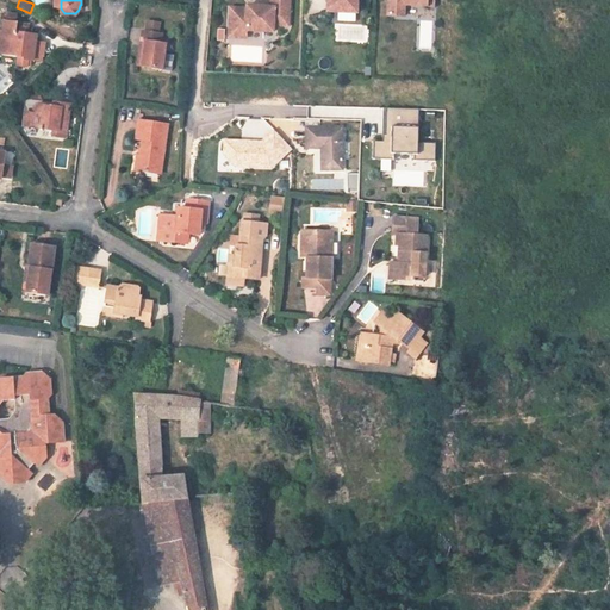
[(290,29),(291,0),(274,0),(273,11),(255,10),(250,8),(250,12),(234,11),(232,38),(248,39),(249,32),(275,35),(275,27),(290,29)]
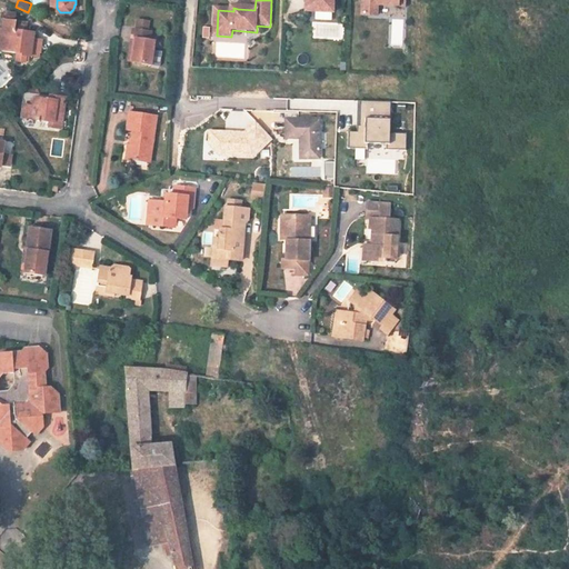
[(332,16),(332,0),(306,0),(306,15),(332,16)]
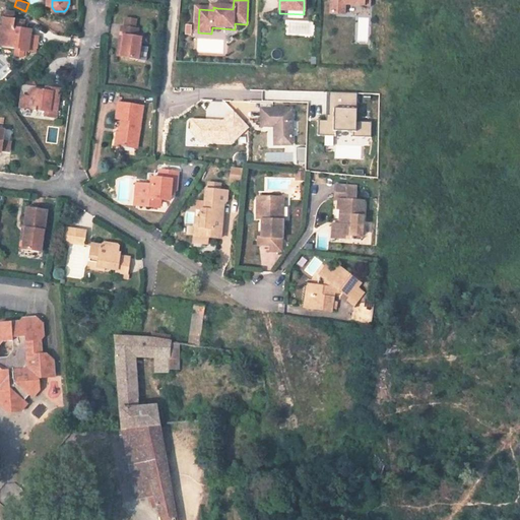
[(368,9),(368,0),(330,0),(330,16),(343,17),(343,8),(368,9)]
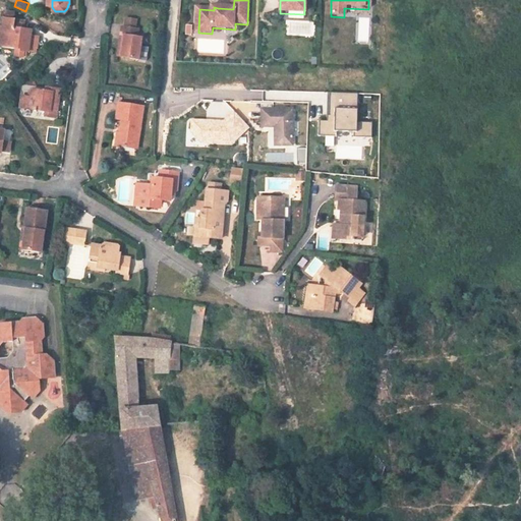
[(1,21),(0,30),(0,34),(3,35),(2,42),(18,44),(17,52),(25,53),(25,49),(31,50),(33,34),(24,33),(25,24),(13,23),(14,17),(15,15),(6,14),(5,22),(1,21)]
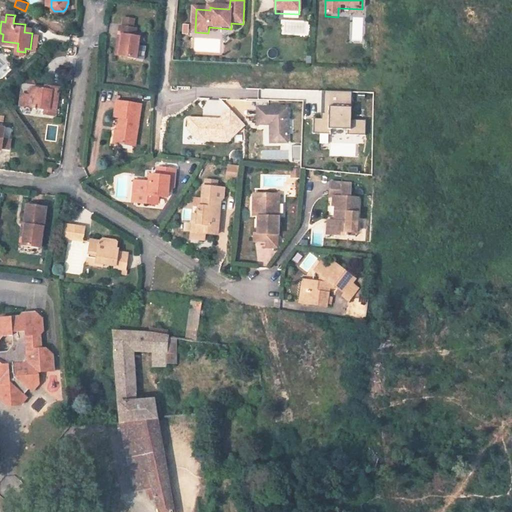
[(128,33),(124,52),(139,55),(143,33),(138,32),(140,25),(125,23),(123,32),(128,33)]
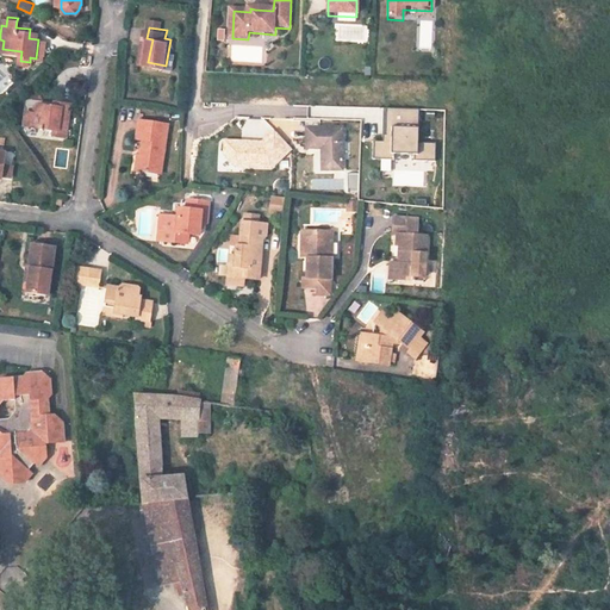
[(33,107),(30,123),(54,125),(53,131),(64,134),(70,100),(61,99),(61,104),(54,103),(38,100),(37,109),(33,107)]
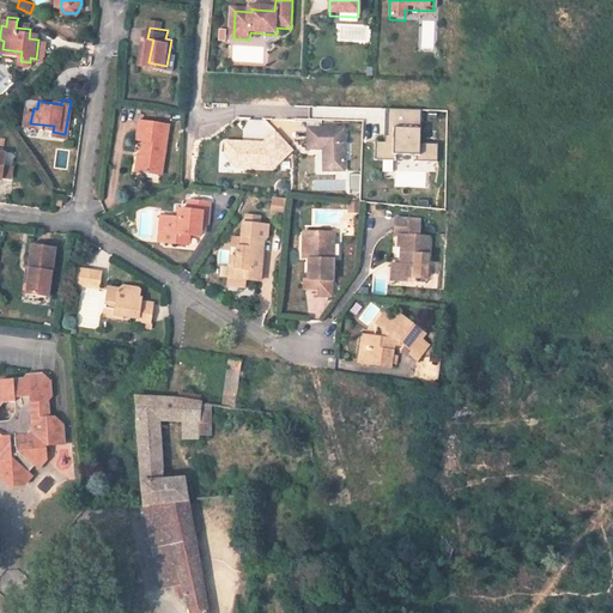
[(419,143),(420,109),(388,108),(387,141),(376,141),(375,158),(395,159),(395,152),(418,153),(418,161),(437,161),(437,143),(419,143)]
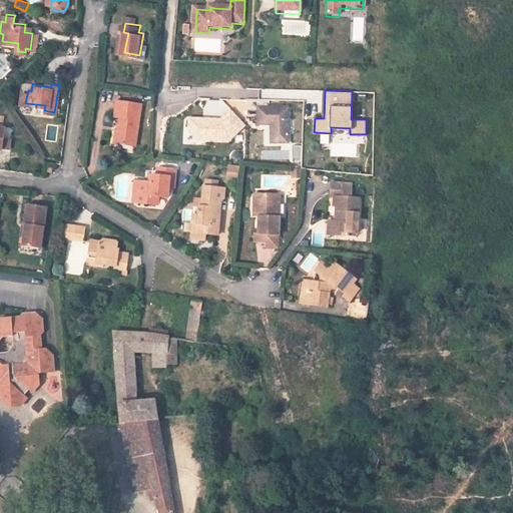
[(116,127),(114,127),(112,139),(134,143),(141,102),(117,97),(113,114),(119,115),(116,127)]
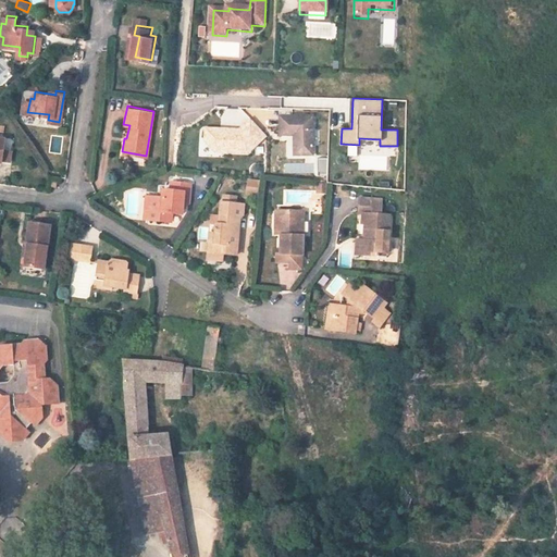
[(291,137),(292,158),(309,157),(307,116),(275,119),(276,137),(291,137)]
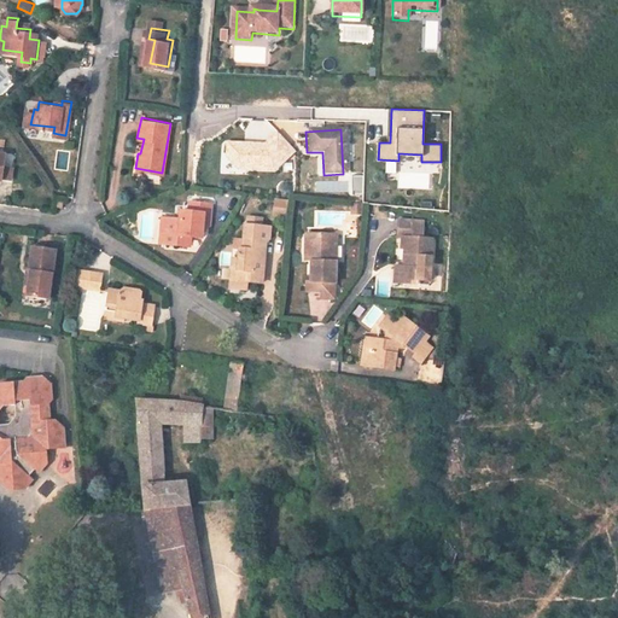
[(221,172),(279,173),(279,161),(291,161),(292,134),(269,134),(269,141),(222,140),(221,172)]
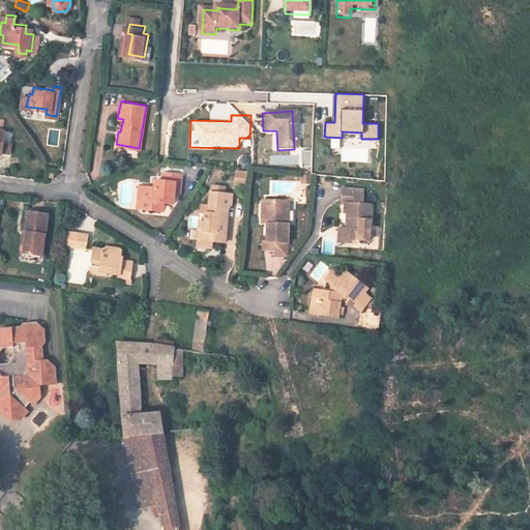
[(114,130),(118,131),(120,131),(123,119),(117,118),(114,130)]
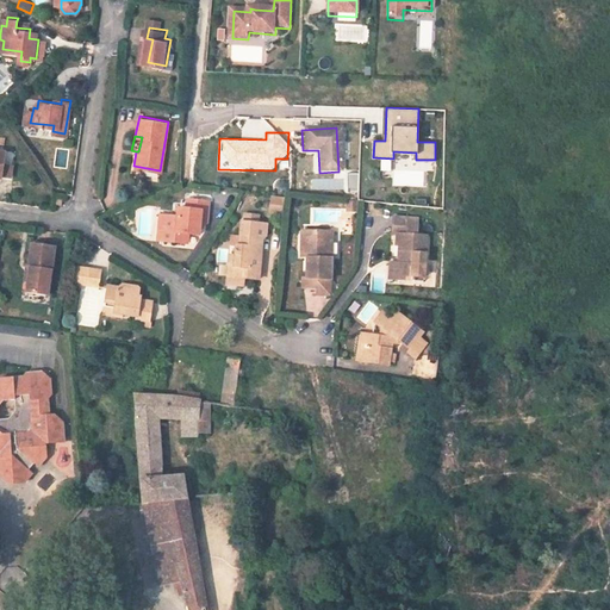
[(215,192),(215,203),(219,203),(219,206),(232,206),(232,192),(215,192)]
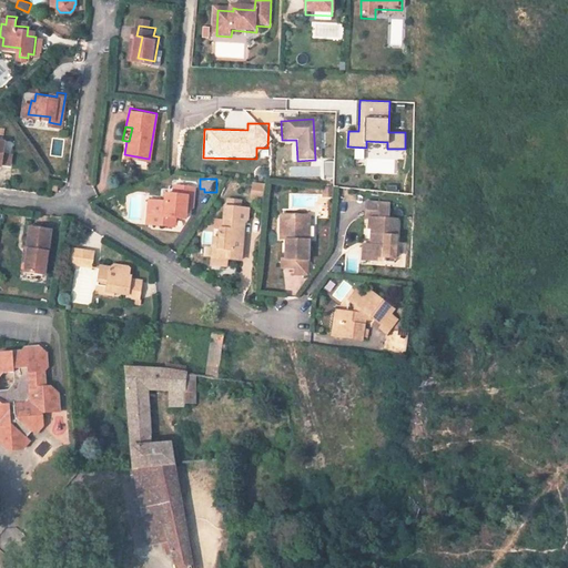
[(251,182),(250,198),(264,198),(264,182),(251,182)]
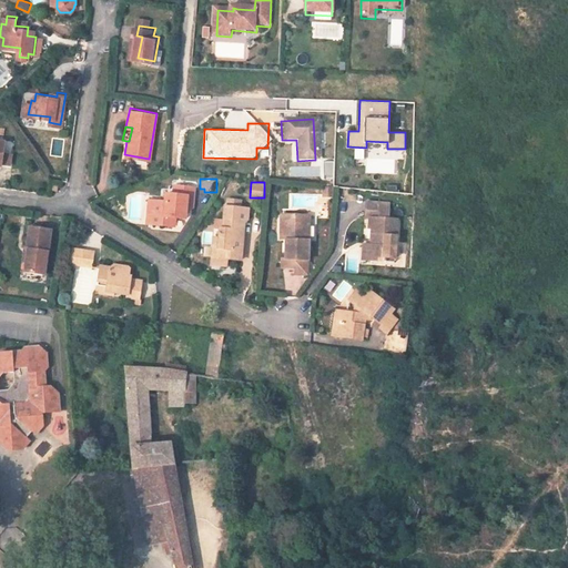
[(164,195),(163,203),(153,202),(150,225),(173,227),(174,219),(183,220),(185,208),(190,208),(192,189),(173,186),(171,195),(164,195)]
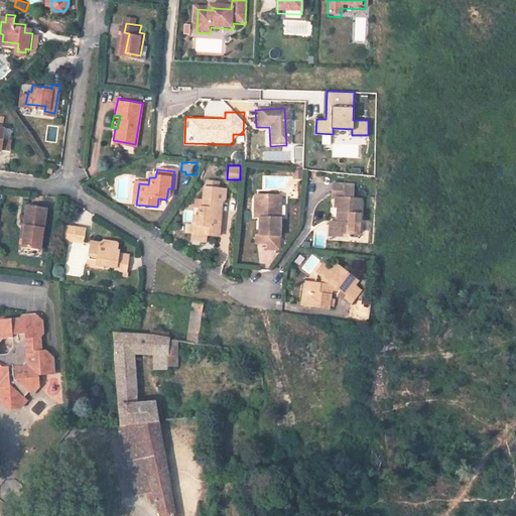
[(130,204),(136,205),(139,183),(133,182),(130,204)]
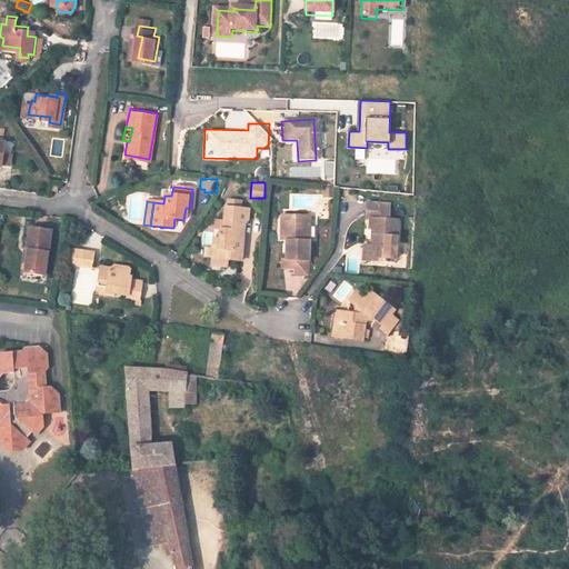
[(361,248),(359,263),(382,266),(382,261),(391,261),(396,223),(387,222),(388,207),(365,203),(362,220),(366,221),(365,230),(368,231),(367,242),(369,242),(369,248),(361,248)]
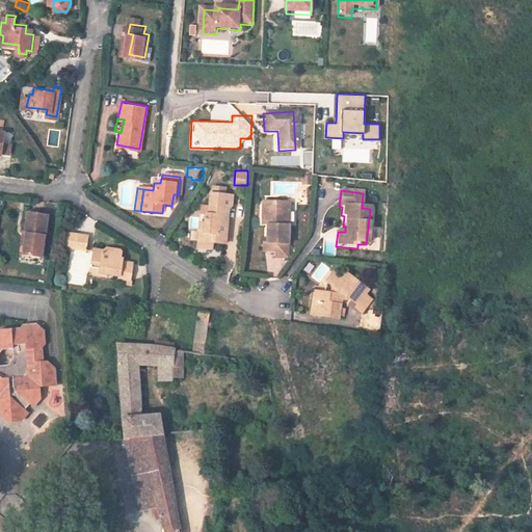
[(210,233),(210,241),(223,241),(225,223),(223,222),(224,210),(230,204),(231,193),(208,193),(207,213),(204,213),(203,222),(202,232),(210,233)]
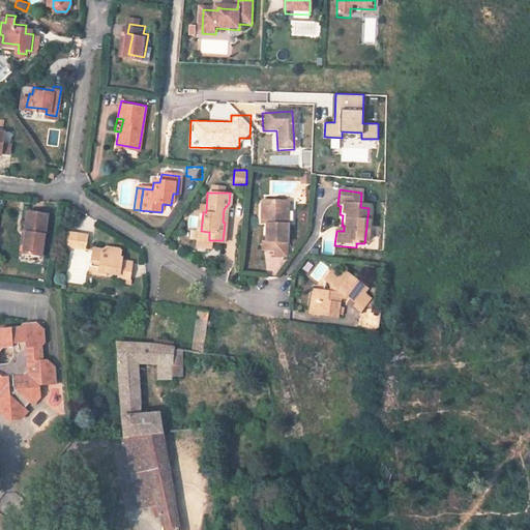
[(285,244),(286,203),(264,202),(263,225),(262,243),(285,244)]
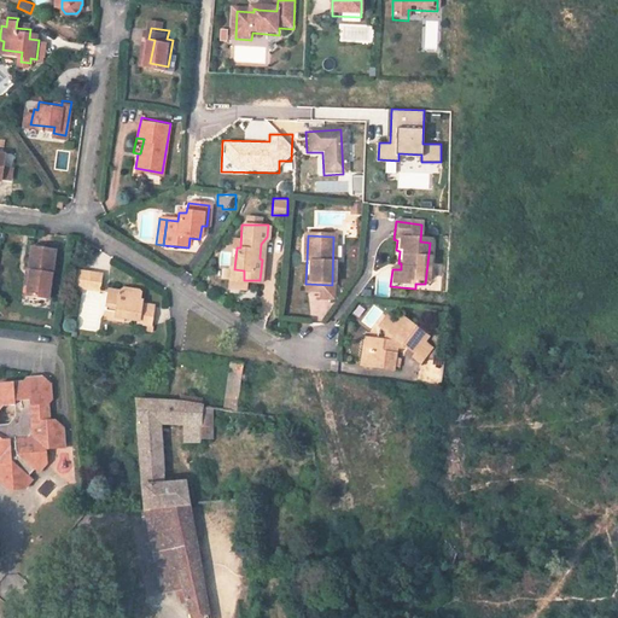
[(35,268),(31,293),(54,296),(62,248),(35,244),(31,268),(35,268)]
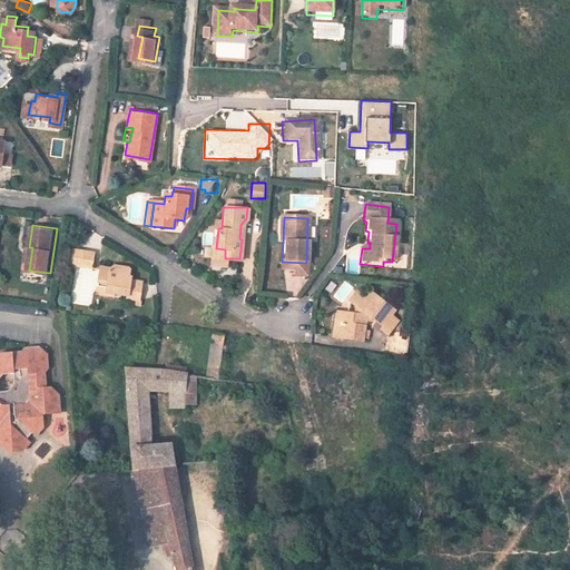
[(210,257),(225,258),(225,249),(216,248),(217,238),(212,238),(210,257)]
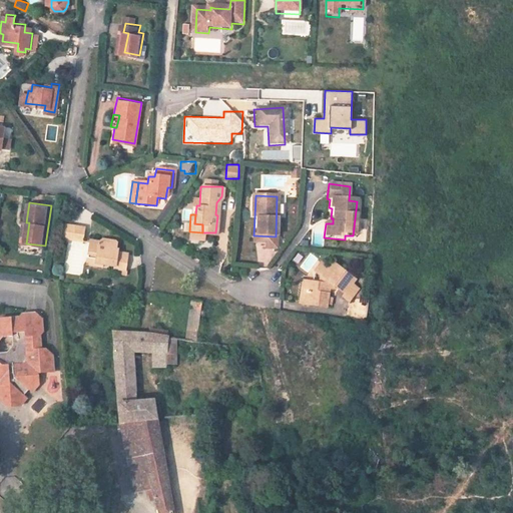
[(21,242),(26,243),(29,222),(26,222),(24,221),(21,242)]
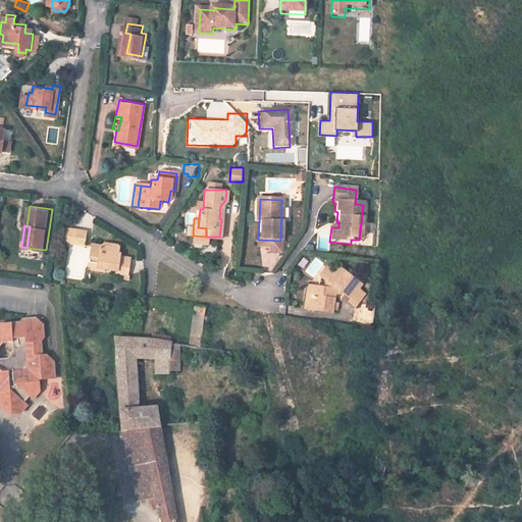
[(87,230),(69,228),(67,243),(85,246),(87,230)]
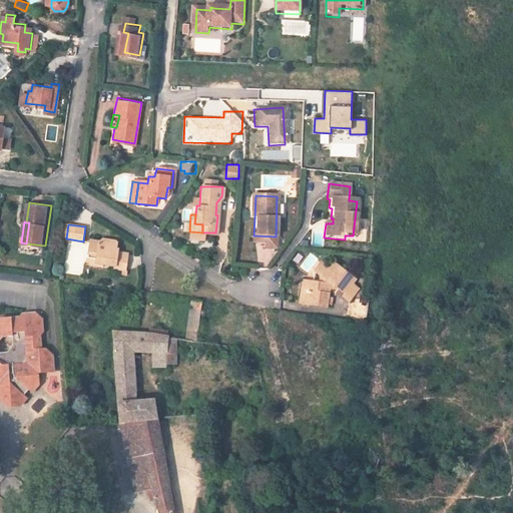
[(102,264),(107,265),(120,267),(120,269),(128,270),(129,264),(132,264),(133,253),(122,251),(122,249),(120,248),(121,244),(115,243),(116,239),(108,238),(101,242),(95,241),(93,255),(102,258),(102,264)]
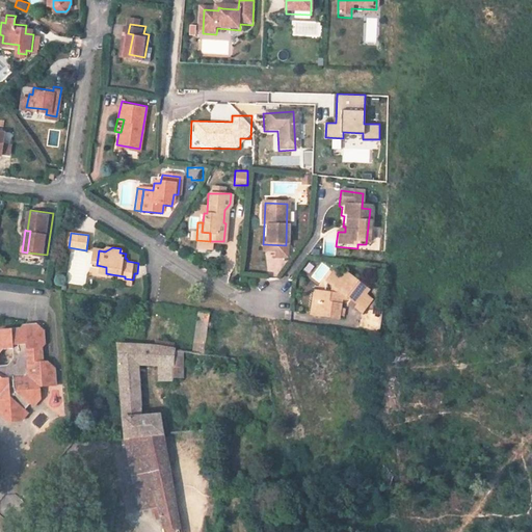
[(111,278),(111,274),(106,273),(106,267),(97,265),(95,275),(111,278)]
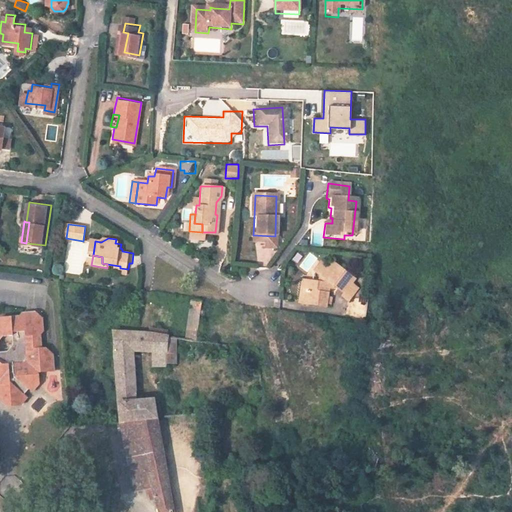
[(304,289),(301,289),(299,301),(322,303),(324,286),(326,286),(328,285),(329,283),(340,290),(338,293),(345,298),(354,285),(347,280),(350,276),(327,260),(324,264),(318,259),(311,269),(320,275),(319,280),(305,279),(304,289)]
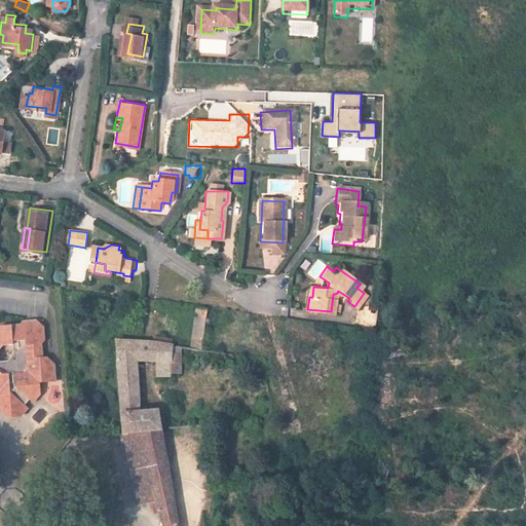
[(309,297),(312,297),(313,287),(307,286),(303,308),(307,309),(309,297)]
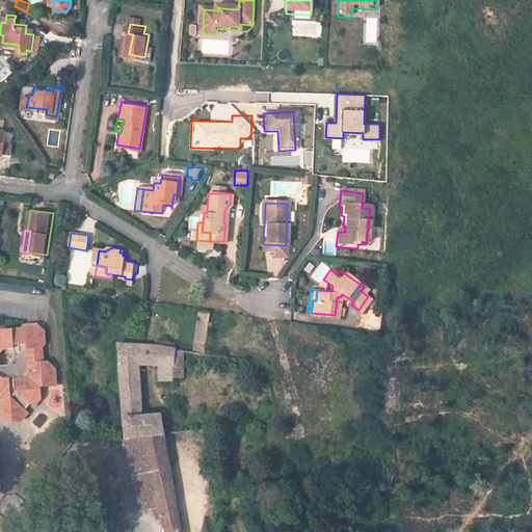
[(210,312),(202,311),(197,350),(206,351),(210,312)]
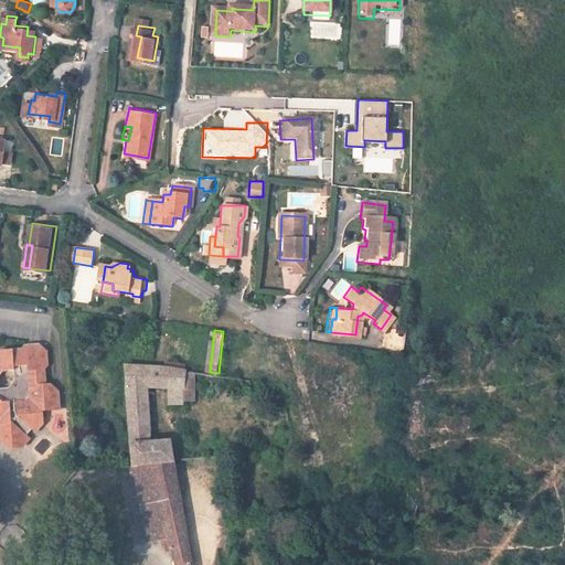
[(0,439),(10,449),(24,448),(31,440),(28,437),(34,429),(38,433),(45,425),(44,411),(61,409),(60,393),(52,386),(46,386),(44,372),(48,368),(46,353),(38,344),(21,345),(18,350),(0,351),(0,439)]
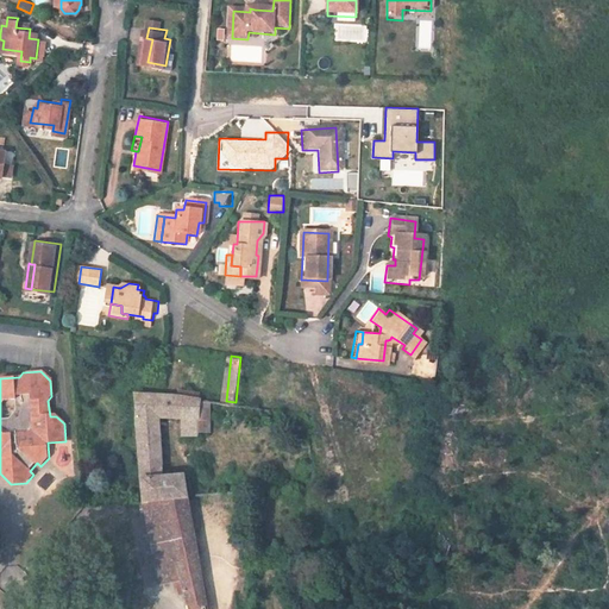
[(181,394),(201,396),(201,388),(182,385),(181,394)]
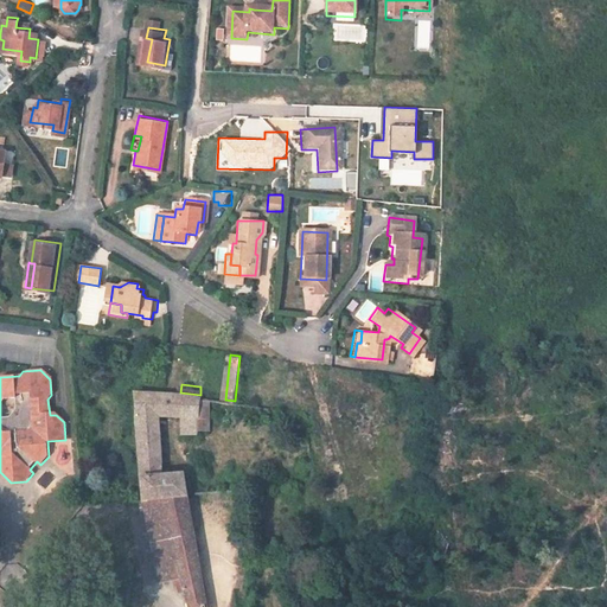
[(166,393),(136,391),(145,499),(190,494),(186,468),(167,470),(164,413),(190,415),(189,428),(209,428),(211,397),(200,395),(180,393),(174,393),(166,393)]
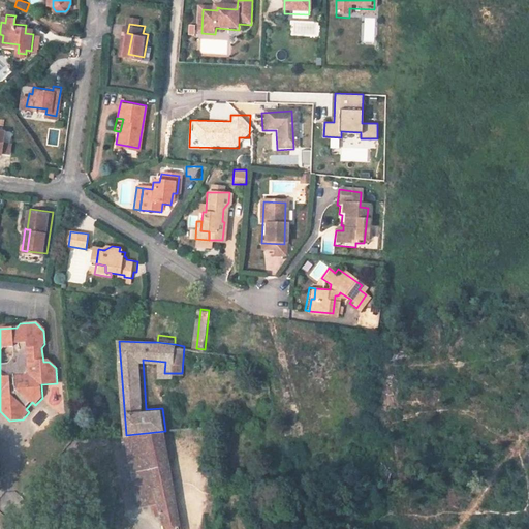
[(39,425),(47,416),(39,411),(33,419),(39,425)]
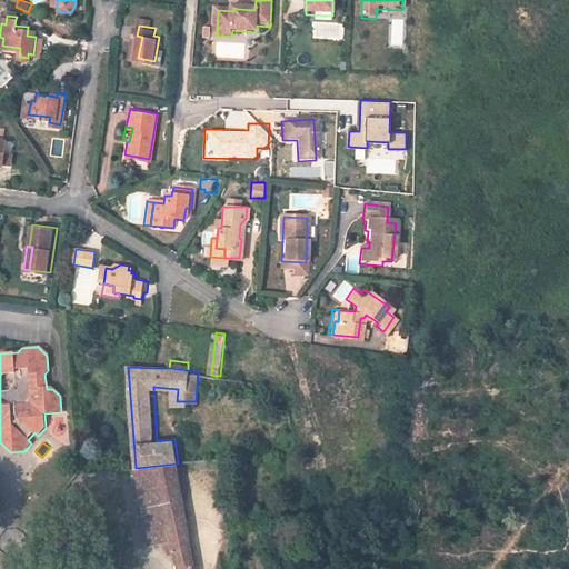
[(195,568),(178,463),(136,468),(151,546),(170,541),(178,568),(195,568)]
